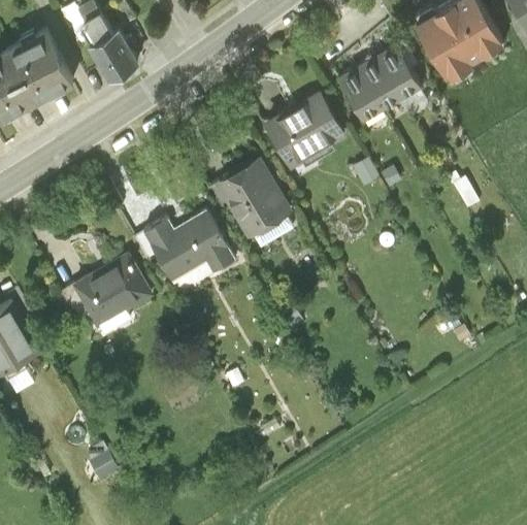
[(501,43),(475,0),(462,0),(416,27),(445,76),(449,74),(452,77),(471,66),(468,62),(501,43)]
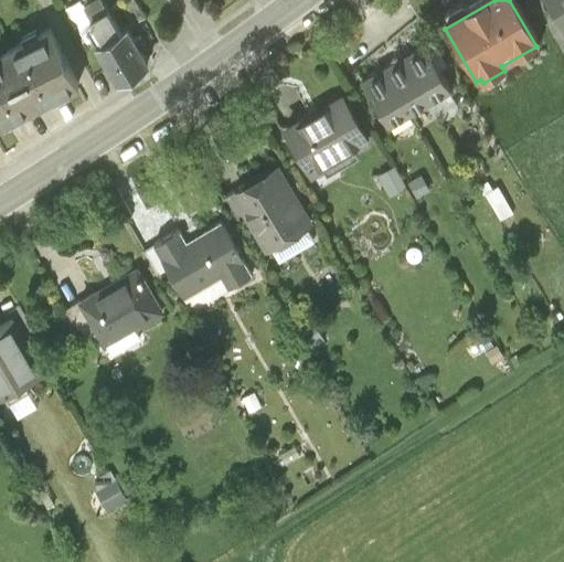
[(563,0),(547,0),(550,1),(544,6),(555,21),(561,18),(563,23),(563,0)]
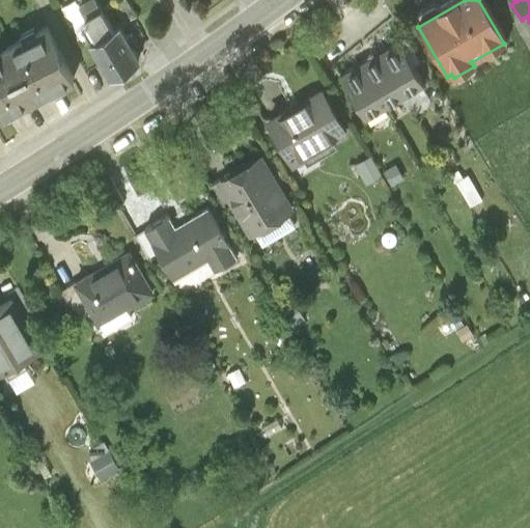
[(82,51),(88,47),(94,44),(83,24),(101,14),(93,1),(78,10),(75,6),(61,14),(82,51)]
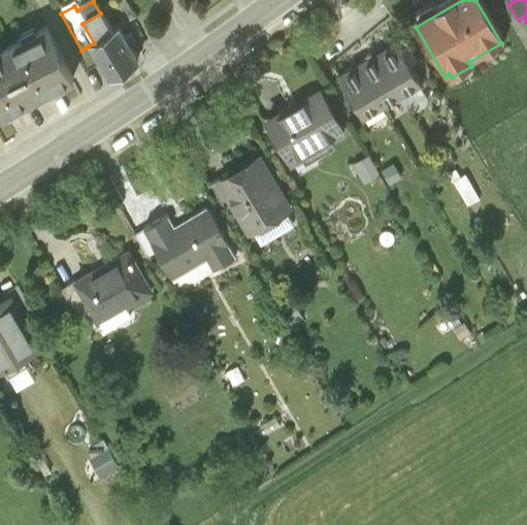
[(110,8),(122,28),(133,22),(122,2),(110,8)]
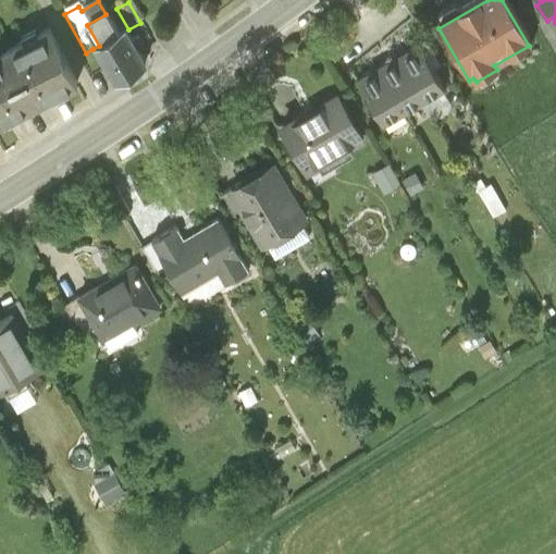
[(118,35),(106,14),(87,25),(99,46),(93,49),(113,86),(146,68),(125,31),(118,35)]
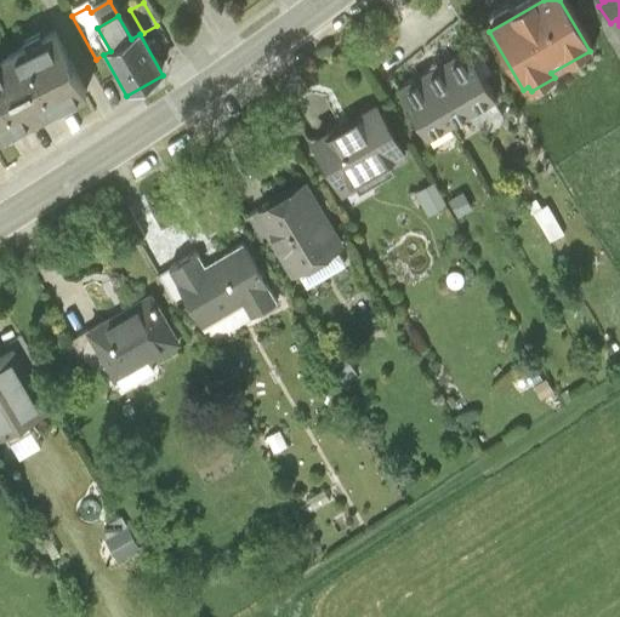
[(55,36),(5,62),(37,123),(85,97),(55,36)]
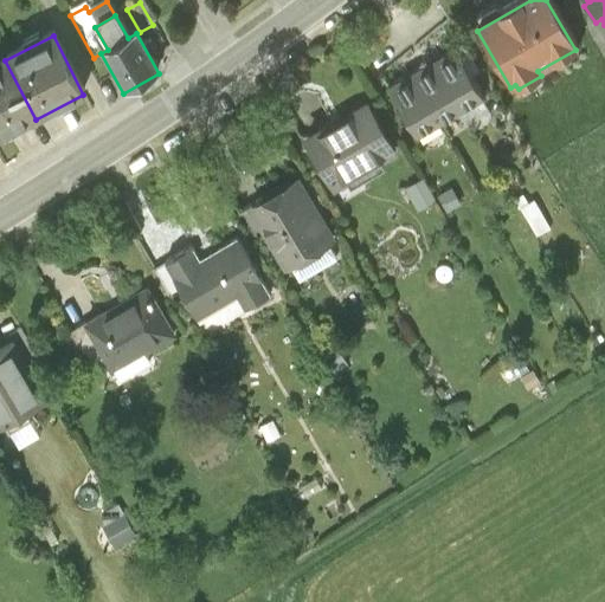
[(432,65),(461,114),(483,99),(455,52),(432,65)]
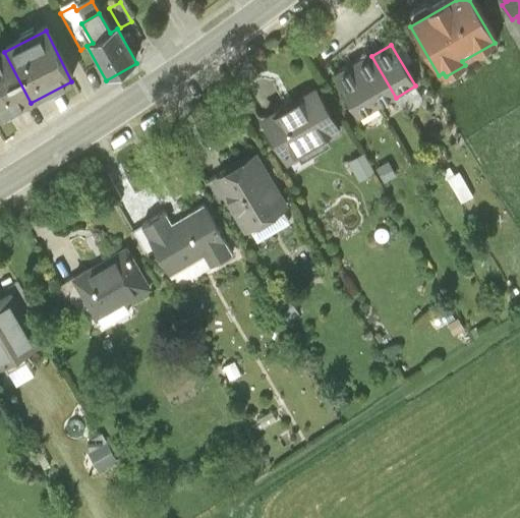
[(0,118),(31,103),(4,52),(0,54),(0,118)]
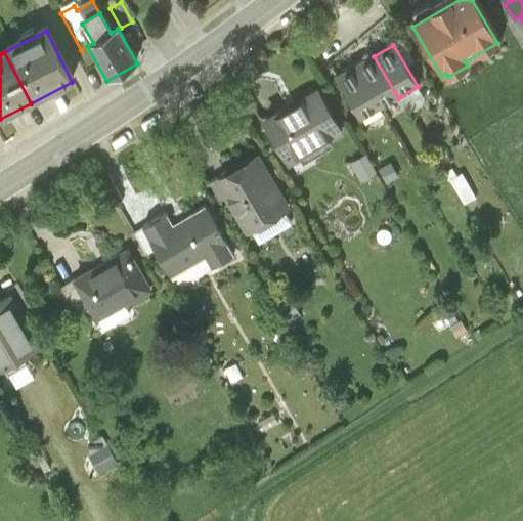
[(374,56),(355,68),(380,109),(398,98),(374,56)]
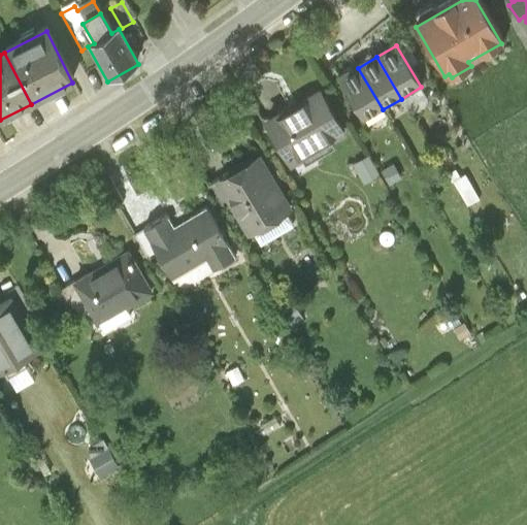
[(383,109),(358,68),(338,79),(363,121),(383,109)]
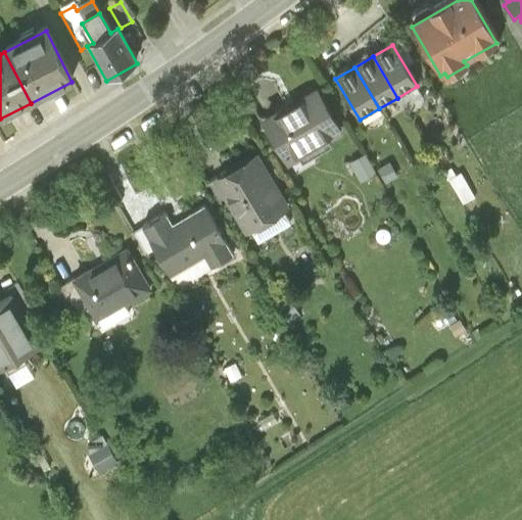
[(339,137),(316,97),(266,126),(289,166),(339,137)]
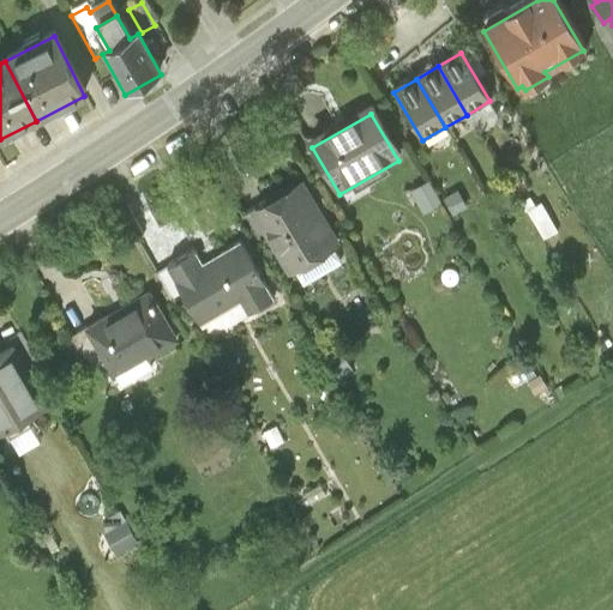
[(335,247),(300,186),(287,194),(281,192),(271,198),(269,205),(256,212),(290,273),(299,269),(308,285),(338,267),(329,251),(335,247)]
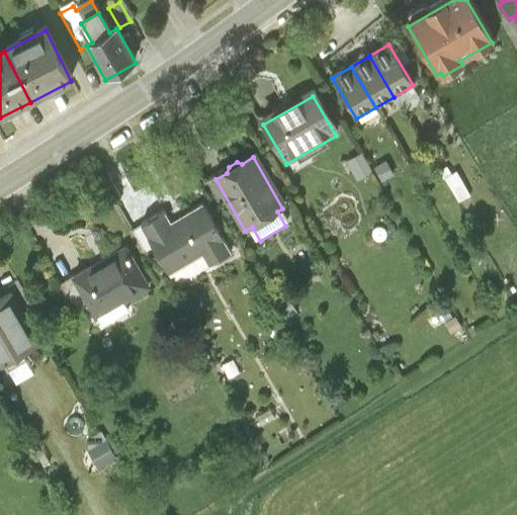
[(361,158),(348,165),(358,182),(370,174),(361,158)]
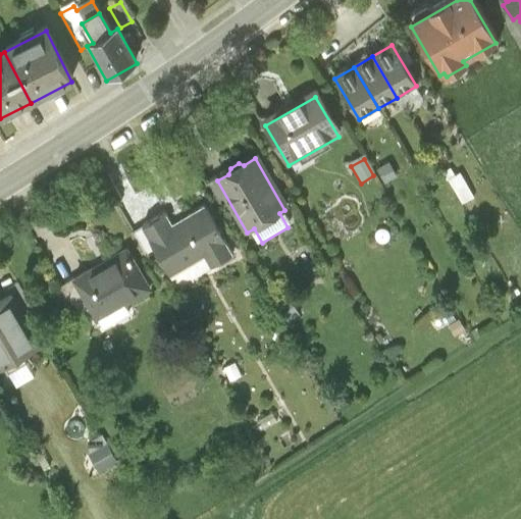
[(389,166),(378,173),(385,186),(397,179),(389,166)]
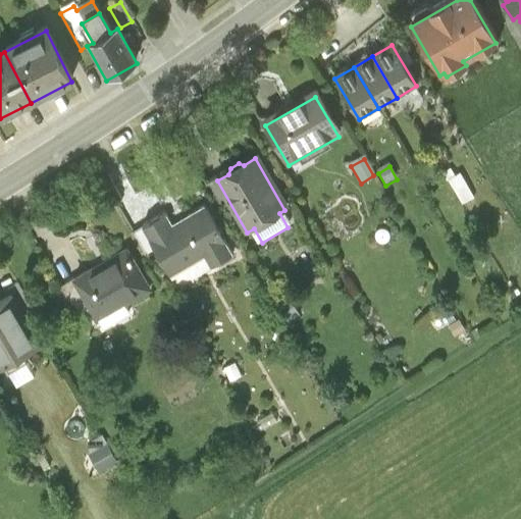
[(462,172),(452,177),(462,201),(472,197),(462,172)]
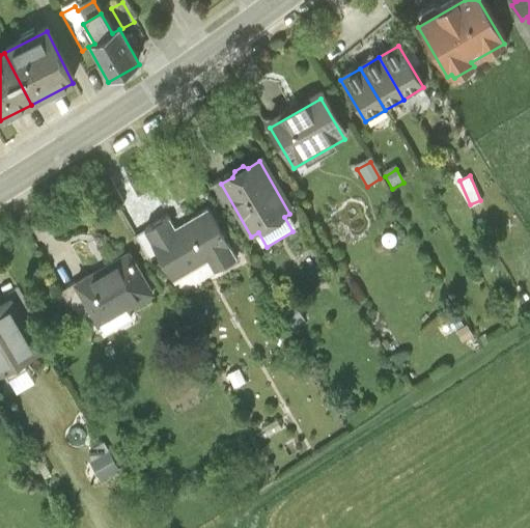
[(235,260),(207,213),(174,231),(168,221),(144,234),(172,282),(206,262),(213,274),(235,260)]
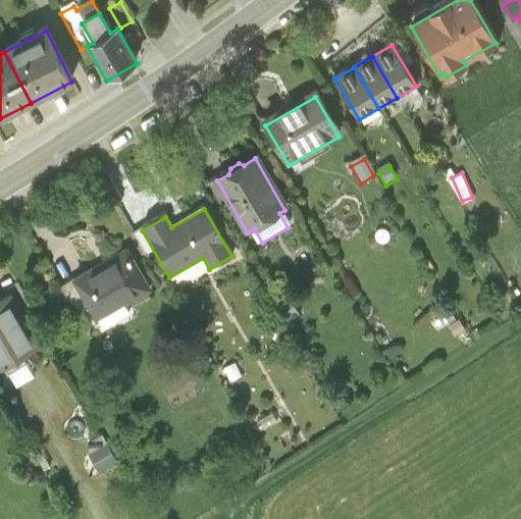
[(149,294),(126,255),(74,286),(97,323),(149,294)]
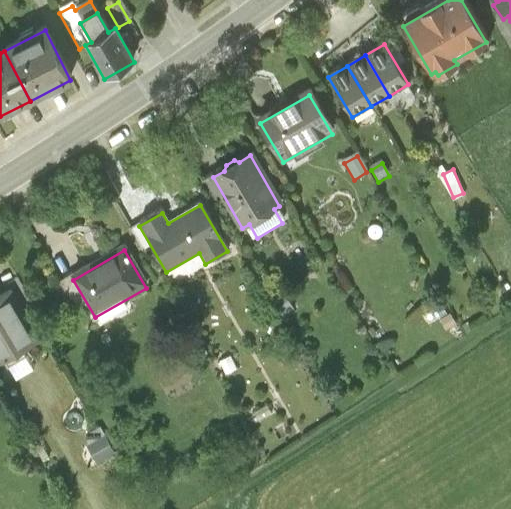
[(0,364),(37,342),(7,293),(0,297),(0,364)]
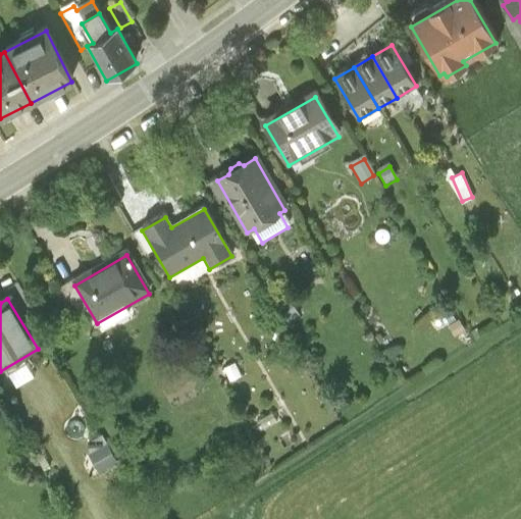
[(236,366),(223,372),(229,383),(242,377),(236,366)]
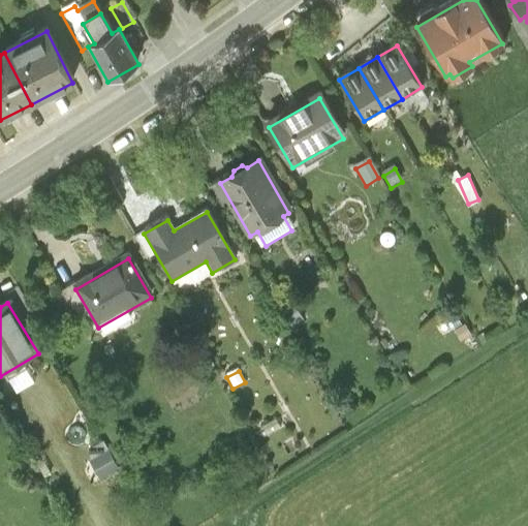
[(92,455),(93,464),(101,480),(116,471),(102,449),(92,455)]
